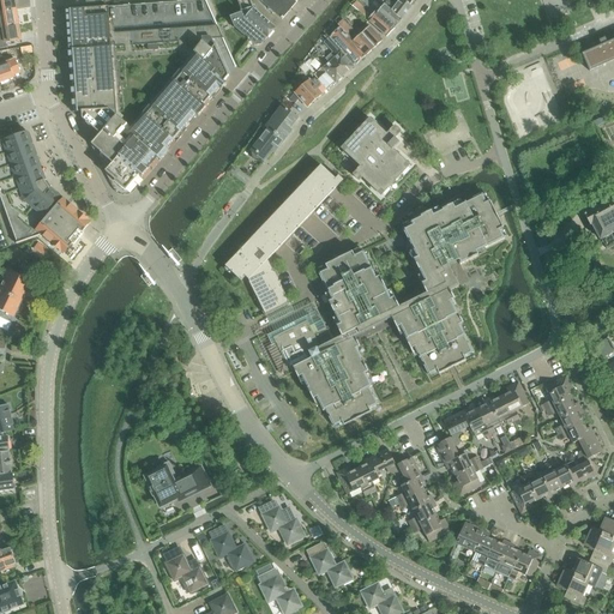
[(0,0),(0,12),(0,13),(17,11),(14,0),(0,0)]
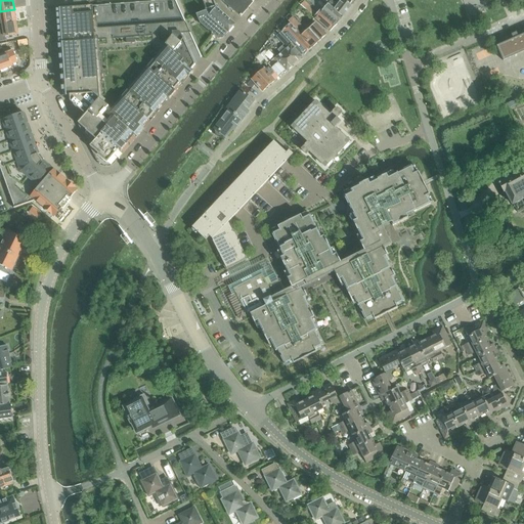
[(114,165),(115,164),(144,130),(141,128),(147,121),(150,122),(157,116),(154,114),(155,113),(157,114),(163,106),(161,104),(167,97),(170,99),(176,92),(176,91),(182,84),(180,83),(183,79),(185,81),(188,77),(189,77),(193,72),(191,70),(198,62),(198,61),(202,57),(176,0),(158,0),(57,8),(58,24),(64,96),(70,96),(71,102),(86,116),(82,120),(78,125),(97,163),(98,164),(99,165),(101,166),(103,167),(104,167),(106,167),(108,167),(111,167),(112,166),(114,165)]
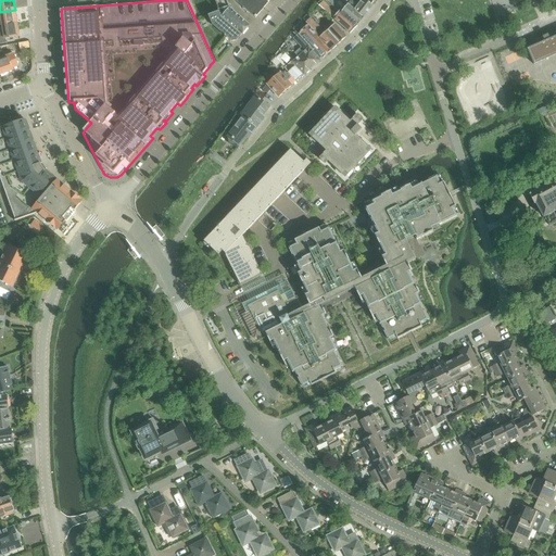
[(230,10),(226,0),(214,0),(219,13),(222,19),(241,35),(249,25),(230,10)]
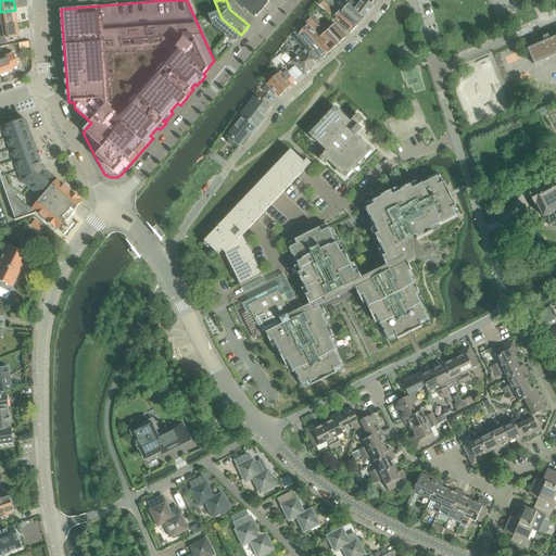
[(255,19),(268,2),(266,0),(234,0),(255,19)]
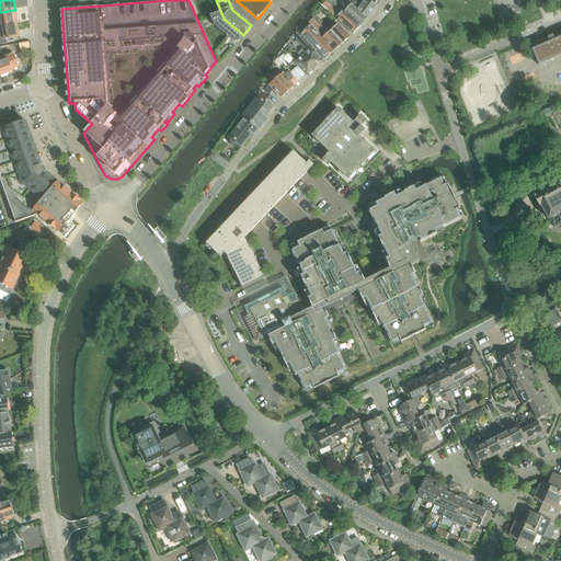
[(376,6),(374,4),(367,0),(364,0),(361,4),(355,0),(351,4),(366,18),(376,6)]
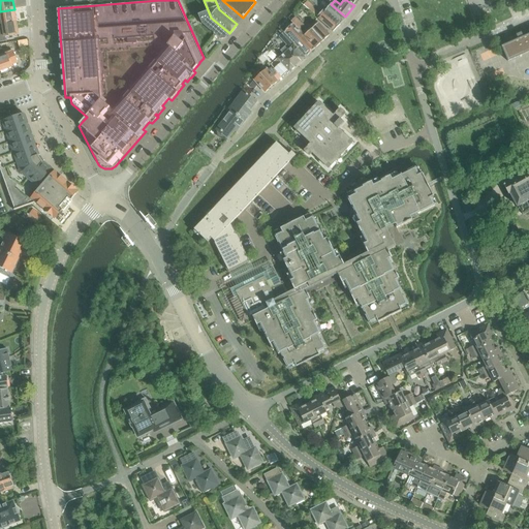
[(327,8),(324,11),(340,25),(340,24),(345,17),(331,4),(330,4),(327,8)]
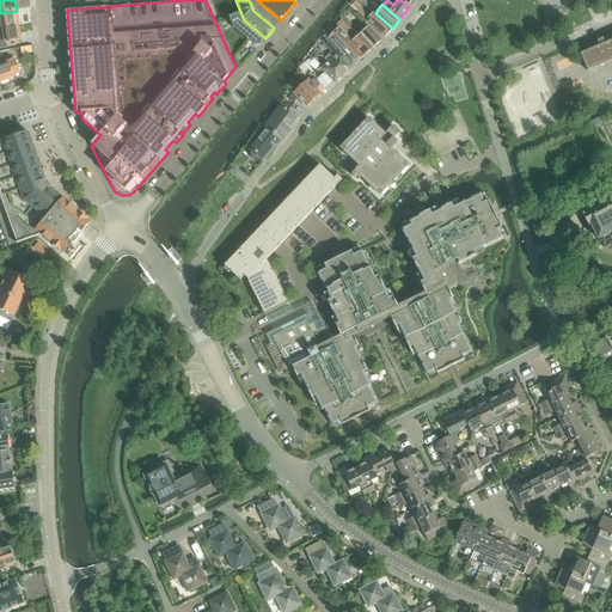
[(384,37),(393,29),(375,13),(373,11),(368,16),(365,13),(360,10),(356,13),(384,37)]
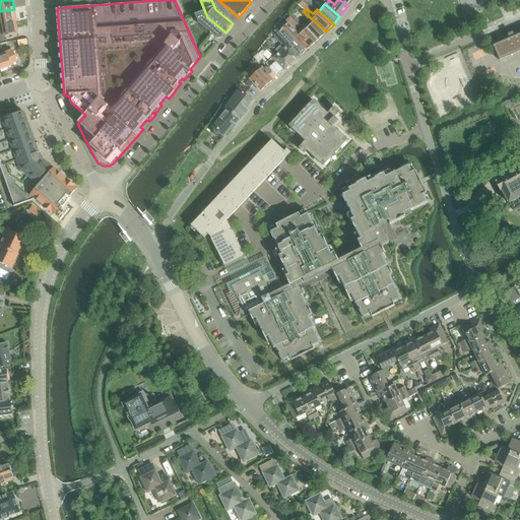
[(0,11),(2,23),(16,21),(14,9),(0,11)]
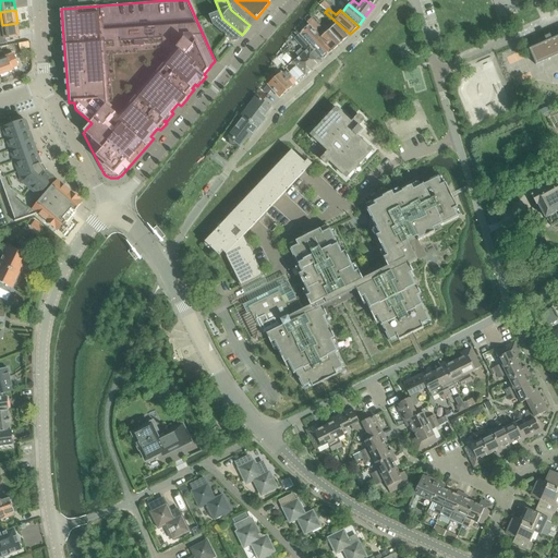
[(237,41),(242,35),(222,19),(220,13),(210,17),(213,24),(233,41),(237,41)]
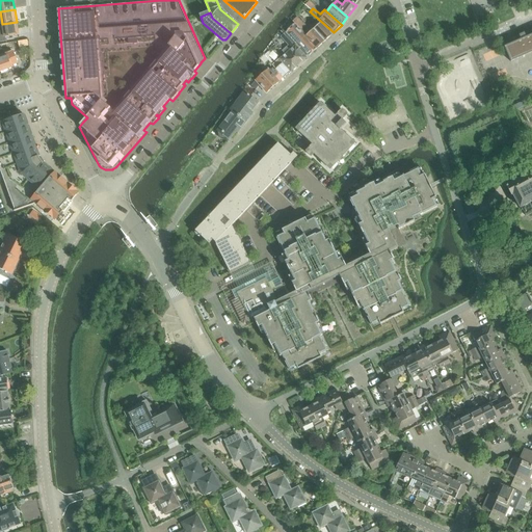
[(306,27),(296,17),(292,22),(294,24),(295,24),(301,31),(306,27)]
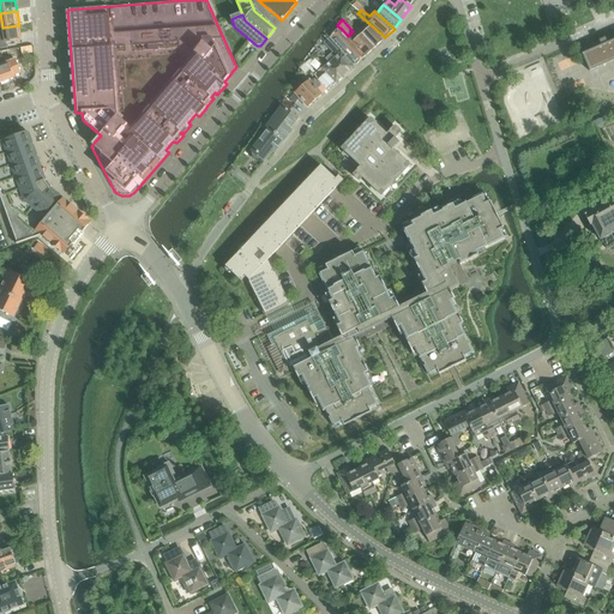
[(22,41),(19,25),(2,28),(5,37),(0,38),(0,43),(5,43),(22,41)]
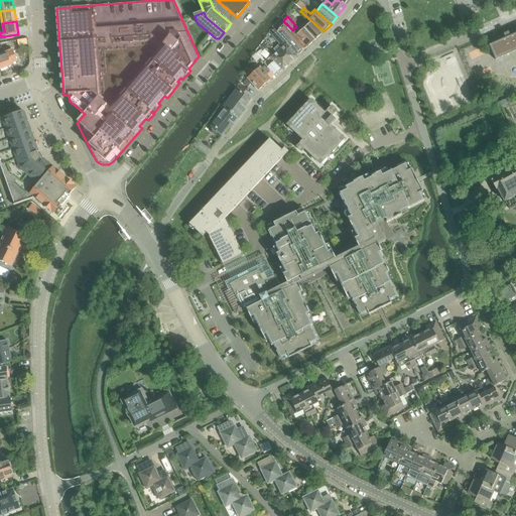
[(310,22),(296,34),(307,46),(321,34),(310,22)]
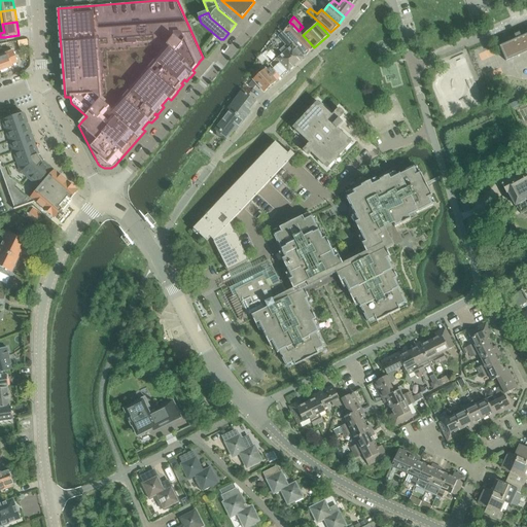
[(291,24),(281,33),(291,45),(302,57),(303,56),(305,54),(306,56),(314,47),(303,35),(299,31),(292,24),(291,24)]
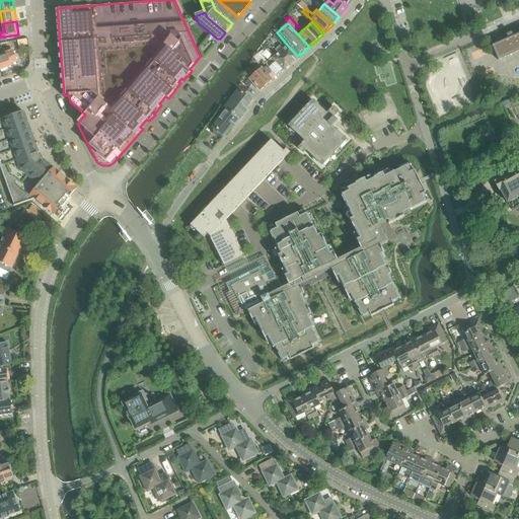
[(518,28),(511,32),(491,42),(492,46),(498,61),(518,51),(518,28)]
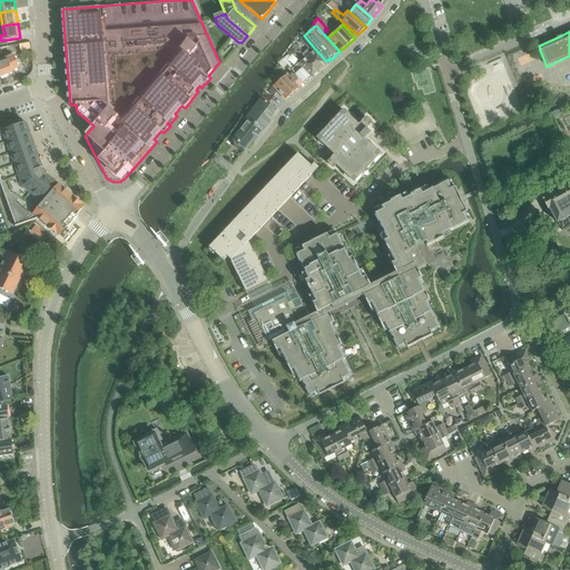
[(327,61),(327,60),(326,61),(315,49),(304,36),(301,39),(310,49),(302,55),(305,58),(306,57),(318,70),(327,61)]
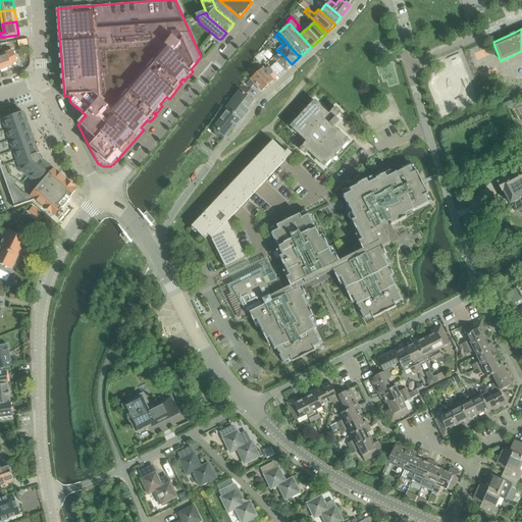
[(277,76),(292,64),(280,52),(279,53),(267,64),(277,76)]
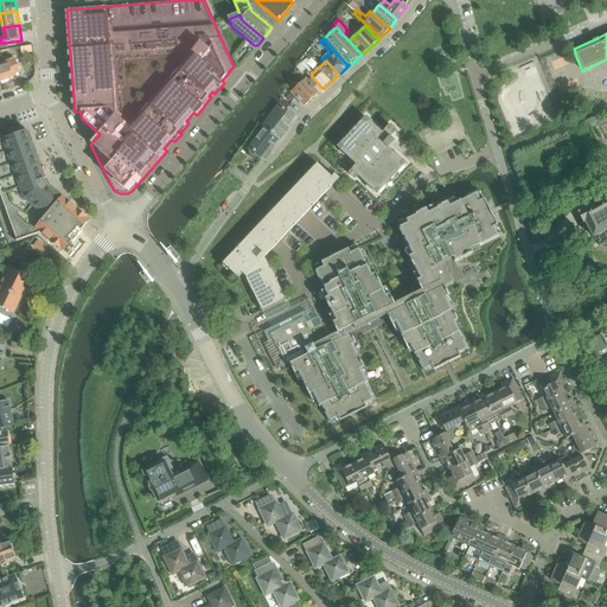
[(10,62),(0,64),(0,75),(2,82),(16,77),(10,62)]
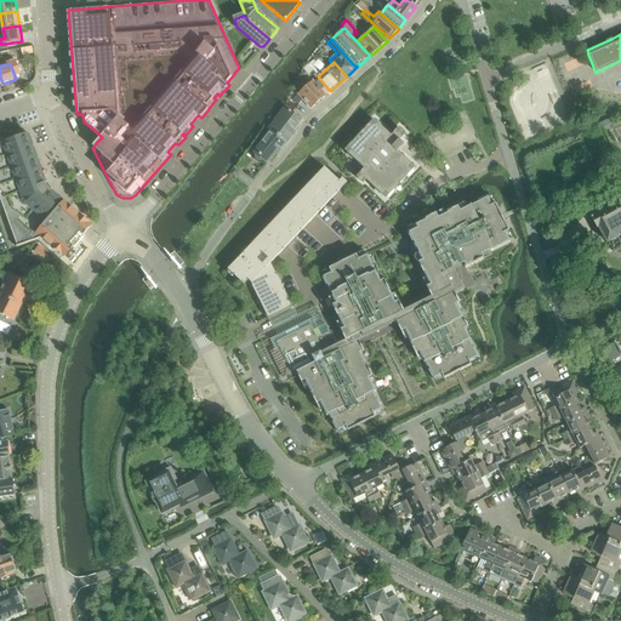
[(311,109),(325,96),(320,90),(324,87),(318,80),(315,84),(313,80),(305,87),(302,87),(300,90),(298,92),(297,95),(311,109)]
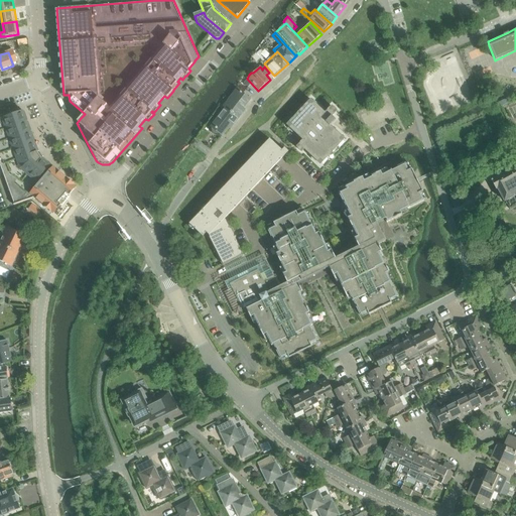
[(233,99),(227,108),(239,117),(242,114),(240,112),(250,99),(242,93),(237,90),(231,98),(233,99)]
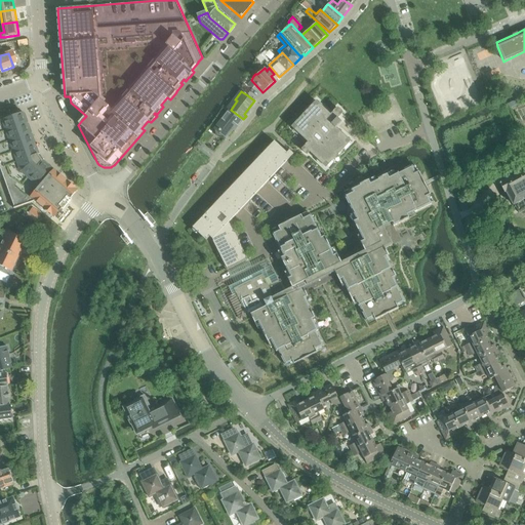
[(340,111),(337,109),(330,116),(316,102),(292,127),(309,144),(301,150),(303,152),(304,153),(305,154),(306,154),(307,155),(310,152),(326,167),(350,142),(336,128),(339,125),(338,125),(341,122),(337,119),(342,114),(340,111)]
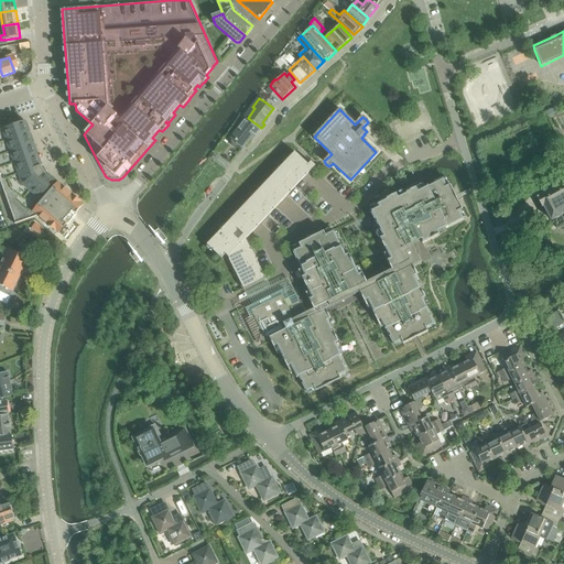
[(248,118),(230,139),(231,140),(231,142),(231,144),(232,147),(235,148),(237,149),(239,149),(241,148),(252,136),(255,137),(261,128),(248,118)]
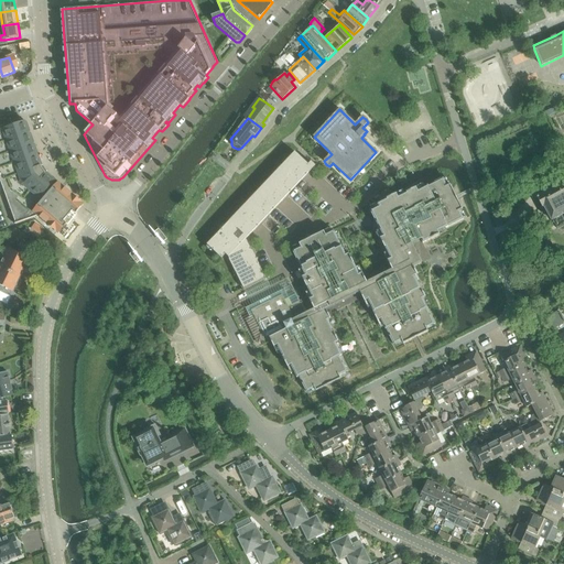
[(25,121),(0,130),(0,182),(1,182),(6,195),(15,224),(15,225),(39,216),(58,232),(66,224),(67,221),(69,219),(71,219),(72,218),(72,217),(73,216),(75,214),(83,205),(58,184),(56,187),(53,184),(55,182),(54,181),(46,174),(46,173),(45,173),(41,166),(38,156),(38,155),(36,155),(33,145),(34,144),(33,143),(33,144),(29,133),(30,133),(29,132),(25,122),(25,121)]
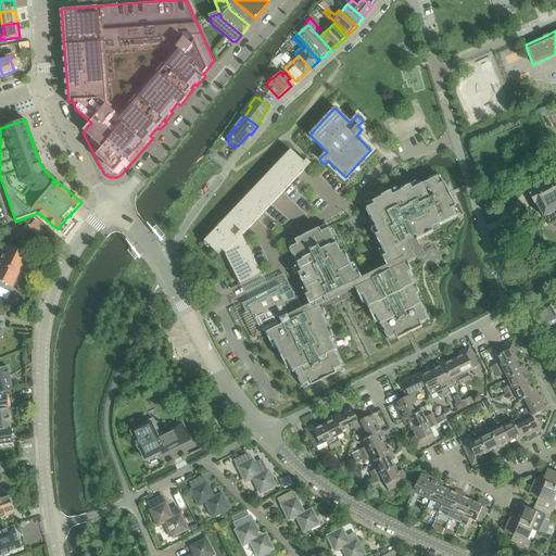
[(243,236),(311,164),(307,160),(304,163),(291,150),(204,242),(218,255),(223,251),(225,253),(226,255),(226,256),(240,285),(262,274),(243,236)]
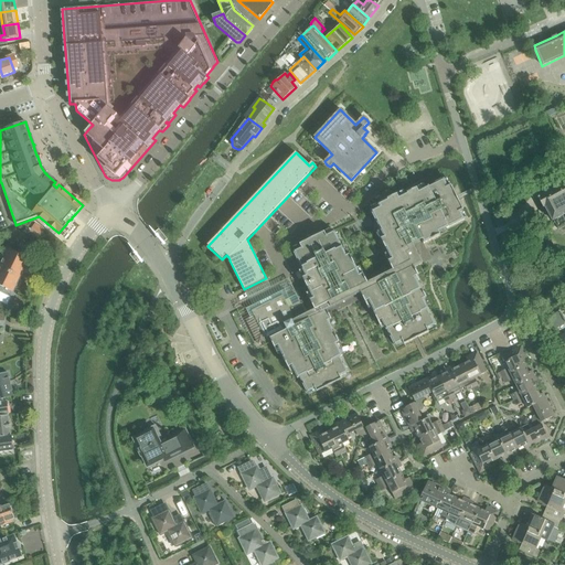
[(292,252),(300,268),(305,277),(302,278),(304,281),(312,299),(309,300),(313,310),(306,315),(296,295),(288,299),(284,290),(245,309),(249,318),(245,320),(257,344),(269,339),(274,348),(277,347),(287,368),(290,366),(298,381),(299,380),(306,393),(315,388),(316,392),(341,380),(340,376),(348,373),(340,358),(342,356),(336,344),(339,342),(328,321),(331,320),(327,310),(360,294),(365,302),(368,301),(377,322),(381,321),(386,331),(394,347),(402,342),(404,345),(428,332),(427,330),(435,326),(427,310),(428,310),(423,300),(426,298),(415,278),(418,277),(413,267),(422,264),(413,246),(422,241),(423,245),(440,236),(438,233),(464,221),(459,212),(464,210),(451,185),(448,187),(444,179),(418,191),(417,188),(398,198),(397,194),(377,204),(379,208),(370,212),(383,237),(380,240),(391,260),(387,262),(392,270),(368,284),(362,274),(360,276),(349,255),(347,256),(334,231),(326,235),(324,232),(300,244),(300,247),(292,252)]
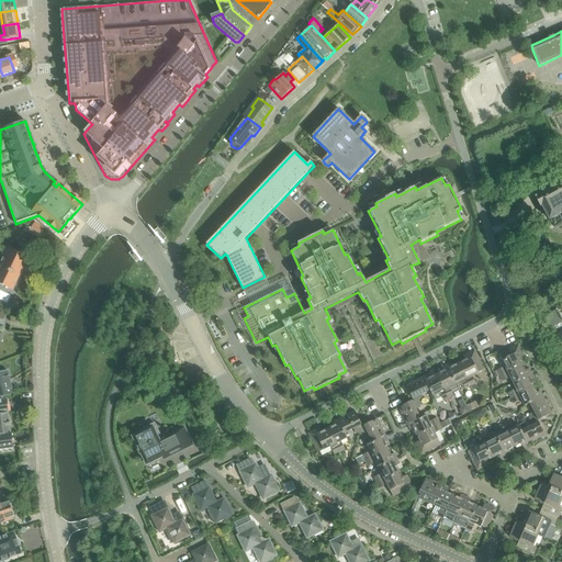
[(536,195),(535,197),(540,208),(539,208),(541,211),(543,210),(543,211),(548,218),(551,220),(557,228),(561,225),(561,218),(560,214),(561,213),(561,181),(555,186),(550,189),(536,197),(536,195)]
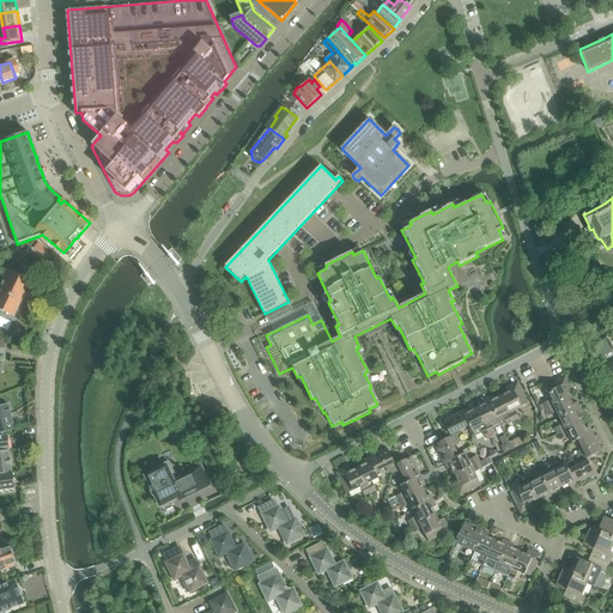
[(36,241),(25,244),(26,249),(29,254),(38,250),(36,241)]
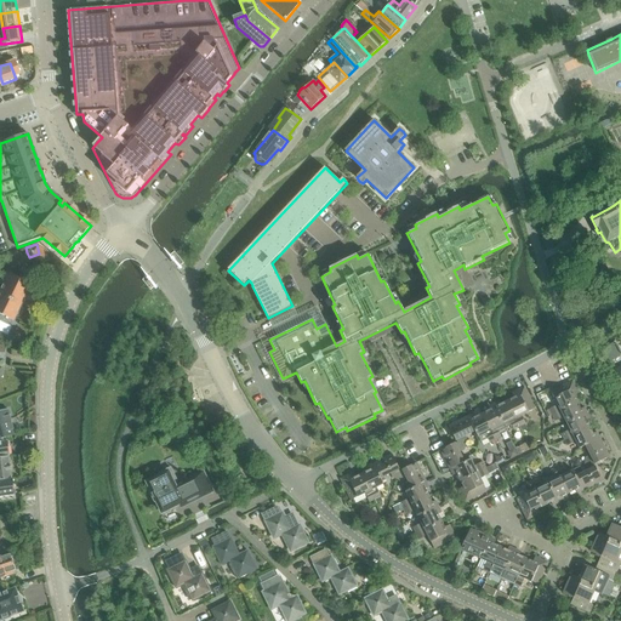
[(29,296),(34,288),(7,274),(4,283),(6,284),(0,296),(0,313),(6,317),(7,315),(15,319),(27,295),(29,296)]
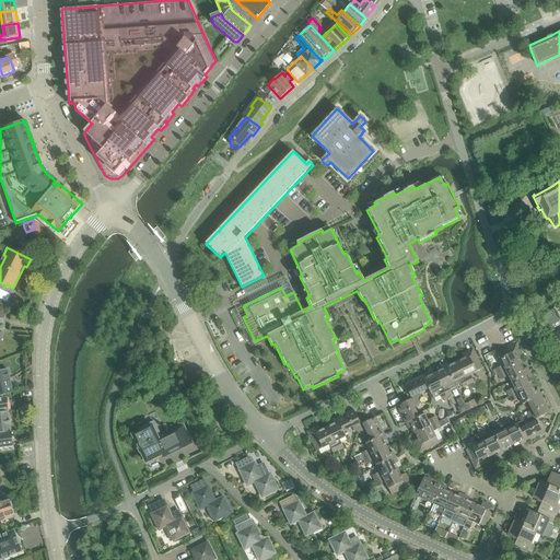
[(556,315),(546,319),(549,326),(559,322),(556,315)]
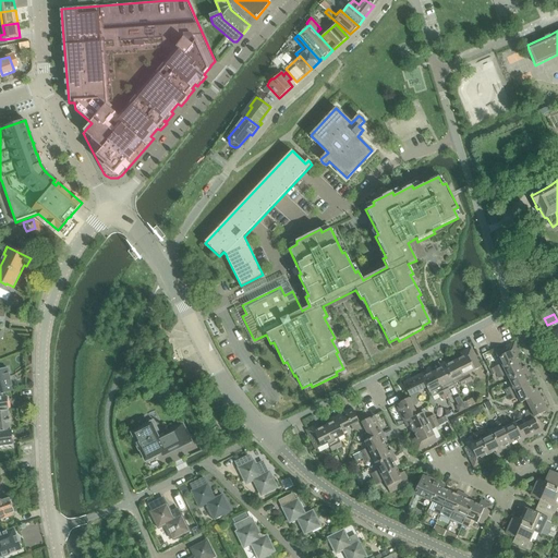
[(501,365),(493,370),(489,371),(492,376),(495,374),(496,374),(519,363),(516,356),(519,354),(513,343),(495,352),(501,365)]
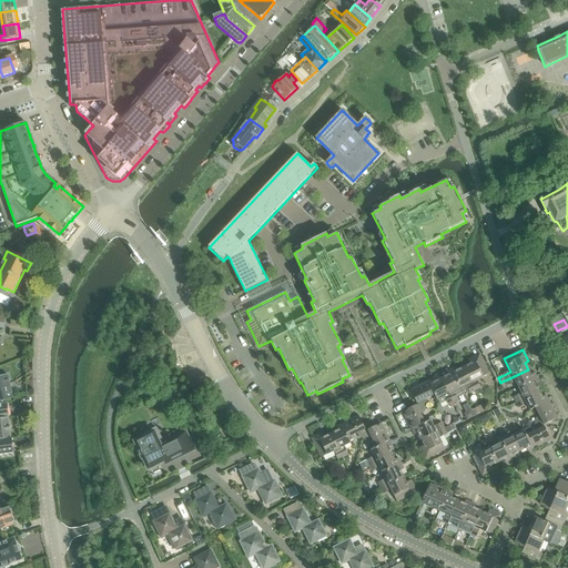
[(469,365),(464,368),(476,392),(480,389),(477,381),(488,375),(479,355),(467,361),(469,365)]
